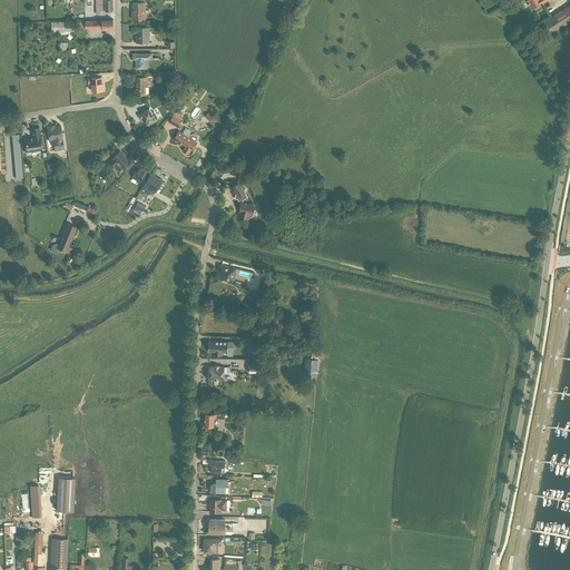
[(95,0),(96,13),(97,15),(106,15),(106,10),(112,10),(112,0),(95,0)]
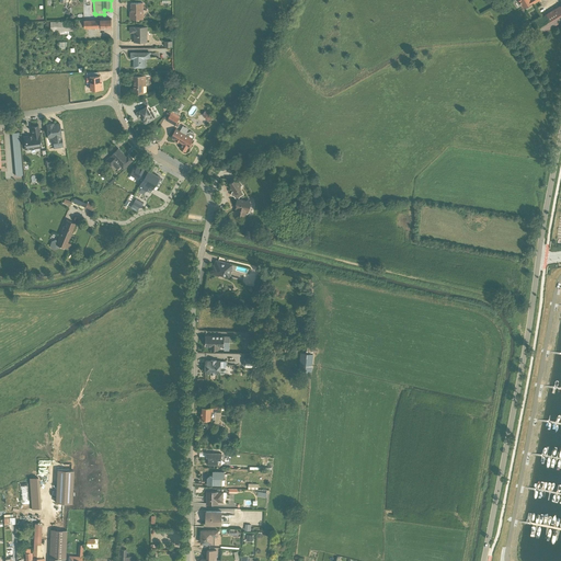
[(130,12),(130,19),(144,19),(144,3),(130,3),(132,12),(130,12)]
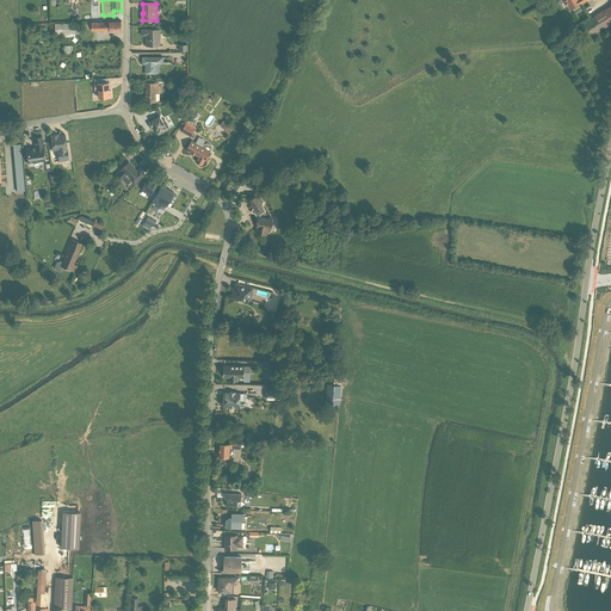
[(610,23),(610,4),(580,24),(588,37),(610,23)]
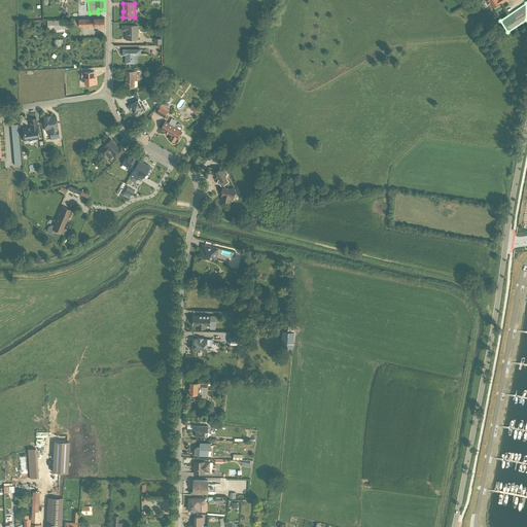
[(95,26),(105,26),(104,18),(73,19),(74,26),(79,26),(79,27),(94,26),(95,26)]
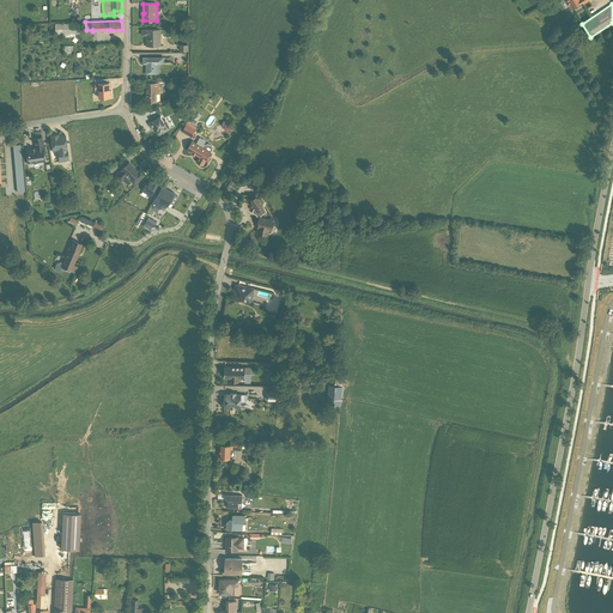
[(79,23),(55,24),(55,35),(80,34),(79,23)]
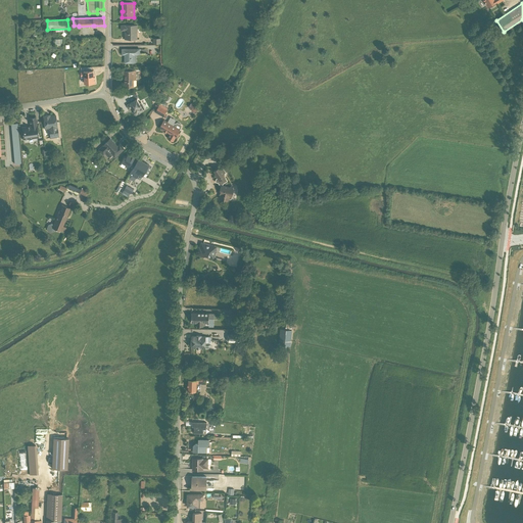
[(137,26),(122,26),(122,31),(125,31),(125,39),(137,39),(137,26)]
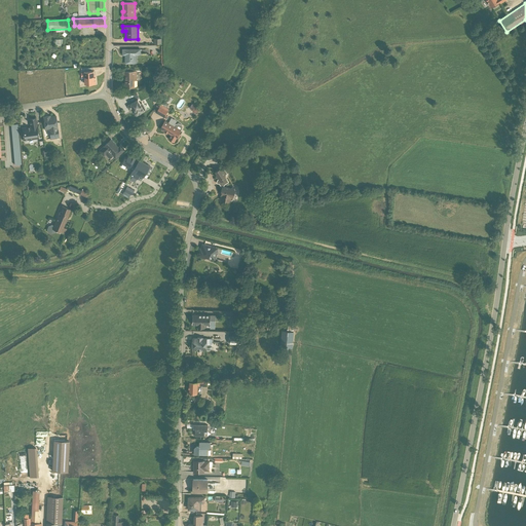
[(147,53),(148,50),(141,49),(122,49),(122,54),(125,54),(125,64),(136,64),(136,63),(137,63),(137,55),(141,55),(141,53),(147,53)]
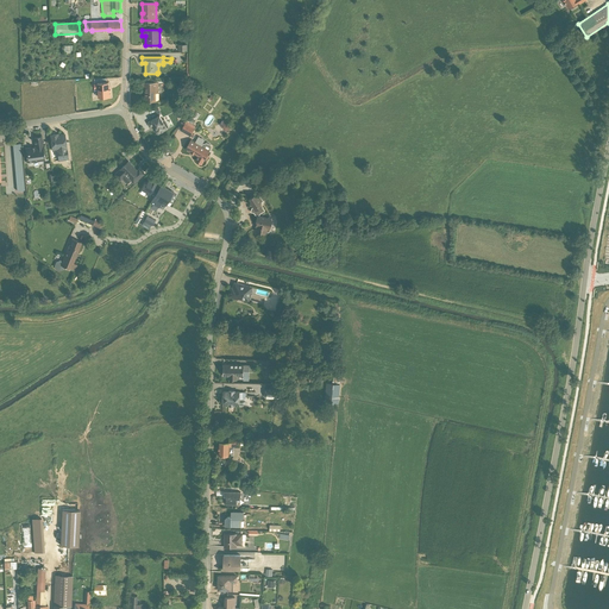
[(163,83),(163,79),(143,79),(143,82),(142,82),(142,87),(144,87),(144,102),(156,102),(156,93),(158,93),(158,82),(159,83),(163,83)]
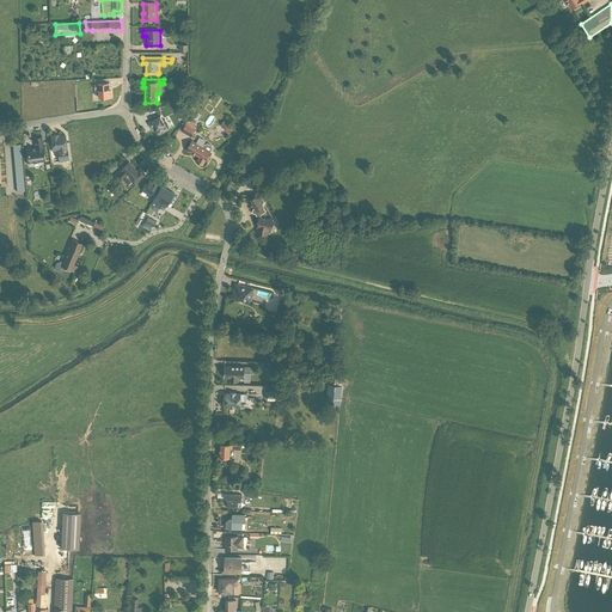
[(99,81),(97,81),(93,83),(95,97),(99,97),(109,96),(108,86),(99,86),(99,81)]
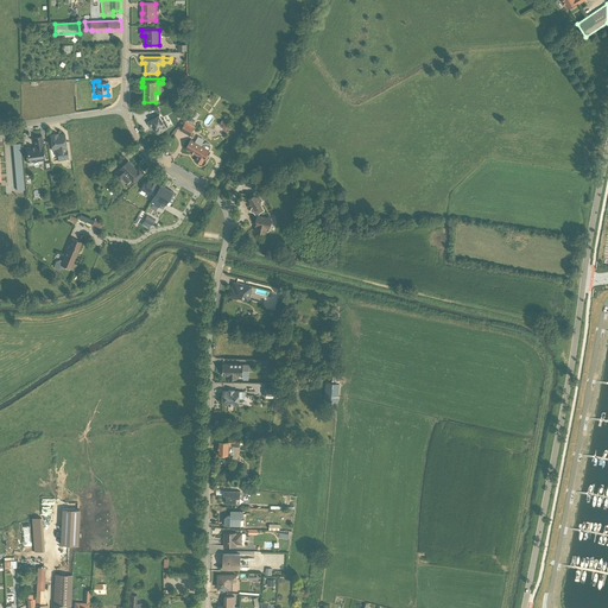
[(146,122),(150,127),(153,125),(156,128),(154,130),(157,133),(166,128),(168,127),(164,119),(162,120),(159,115),(146,122)]
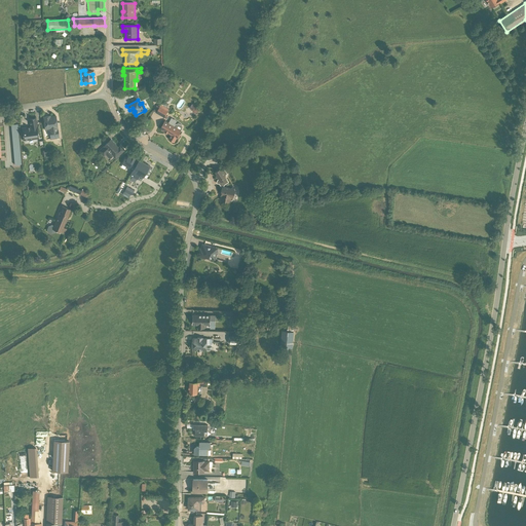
[(164,117),(168,109),(166,108),(167,106),(164,104),(163,106),(160,105),(159,107),(156,105),(153,111),(156,112),(156,113),(164,117)]
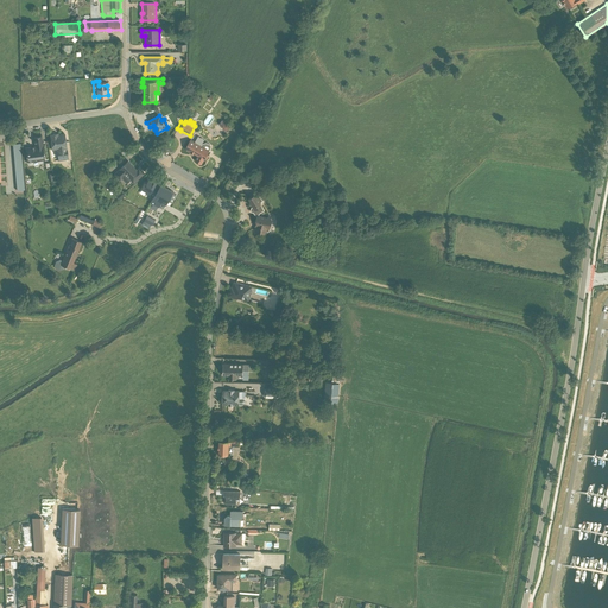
[(222,120),(219,125),(222,127),(223,130),(226,131),(228,130),(229,127),(228,124),(225,124),(222,120)]
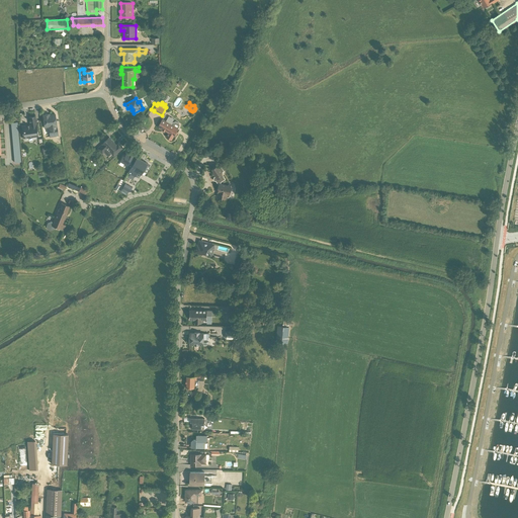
[(48,127),(50,138),(58,136),(55,114),(50,114),(49,113),(42,114),(45,127),(48,127)]
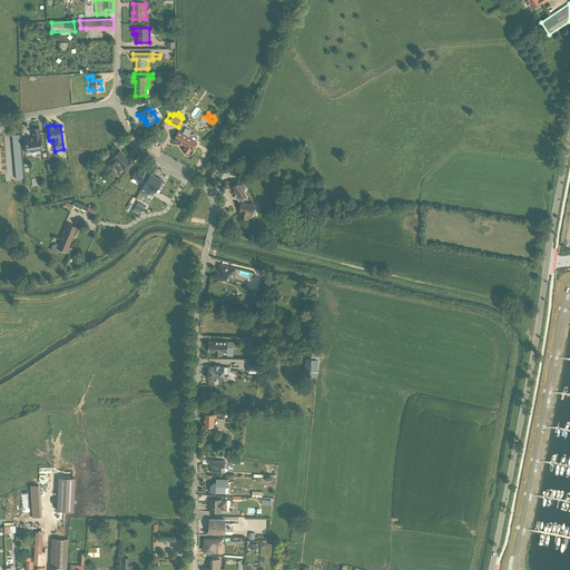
[(23,138),(26,153),(41,150),(39,128),(31,128),(32,137),(23,138)]
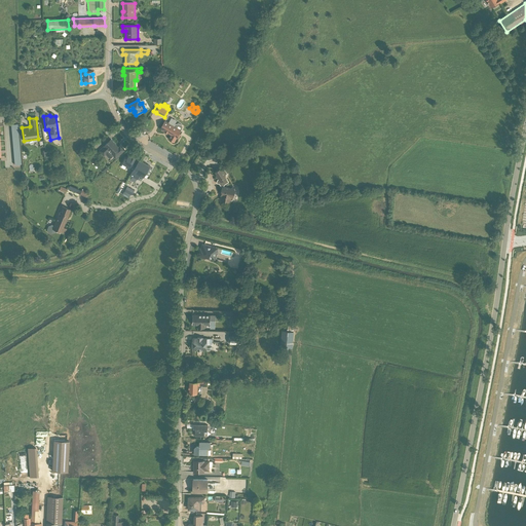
[(177,137),(179,138),(181,135),(179,134),(181,130),(182,127),(182,125),(178,123),(175,124),(174,126),(164,121),(160,129),(171,136),(168,139),(174,142),(177,137)]
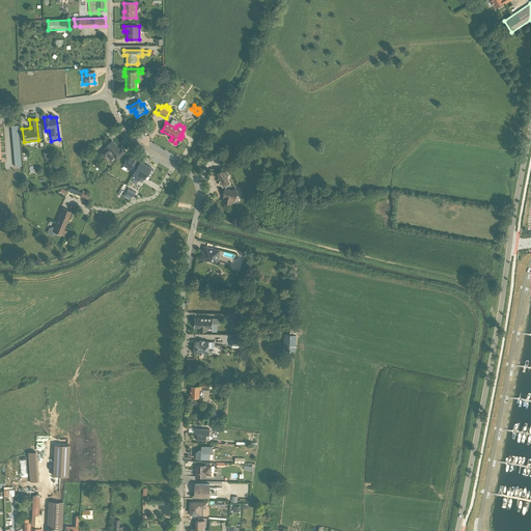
[(19,124),(11,126),(15,166),(21,166),(19,124)]
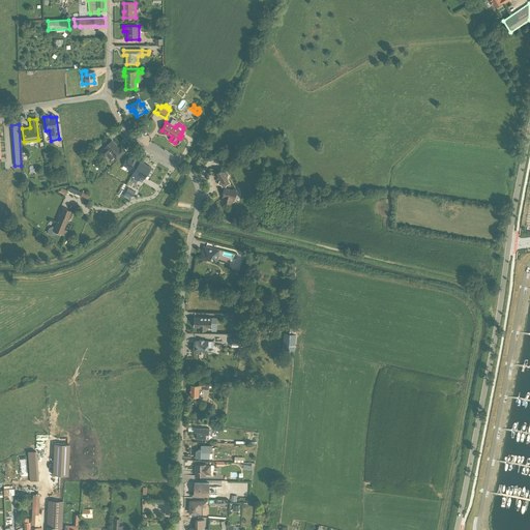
[(116,159),(125,150),(121,146),(119,148),(112,141),(99,152),(105,157),(107,156),(111,160),(114,157),(116,159)]
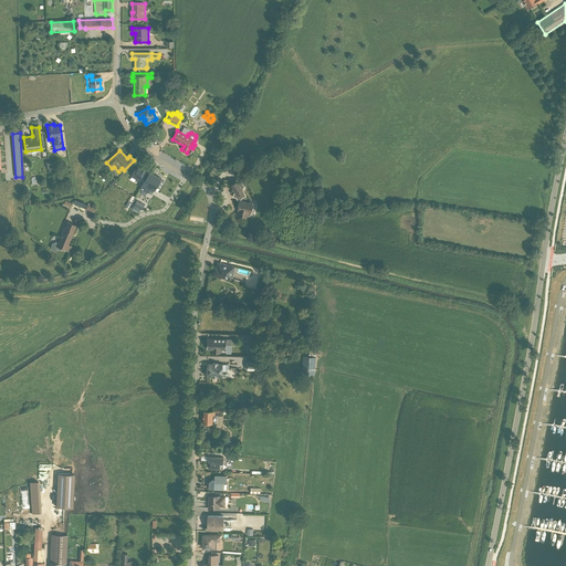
[(150,171),(149,171),(139,166),(136,171),(135,170),(132,176),(143,182),(140,188),(153,195),(153,192),(157,186),(159,188),(164,180),(161,179),(161,178),(159,177),(158,177),(149,173),(150,171)]
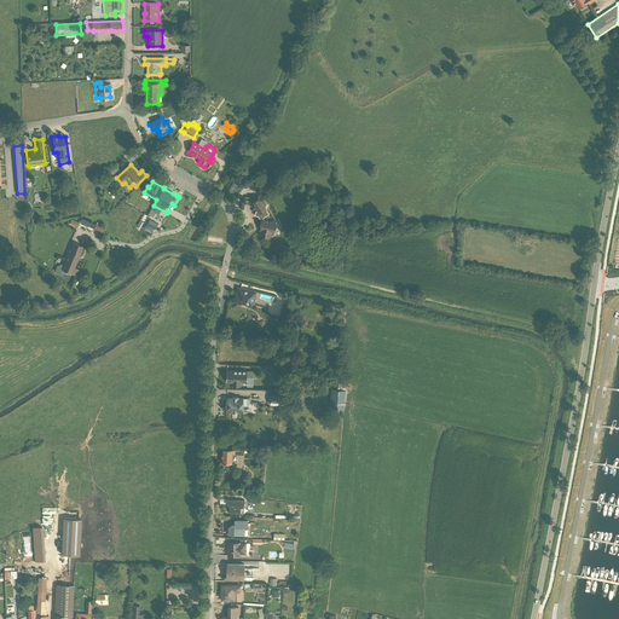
[(258,217),(260,220),(261,220),(260,224),(259,225),(258,227),(260,227),(261,230),(259,235),(260,236),(264,237),(264,238),(265,241),(267,241),(270,239),(270,237),(271,236),(272,236),(273,235),(276,223),(275,220),(272,221),(264,219),(264,218),(268,214),(265,207),(265,206),(267,204),(265,200),(262,201),(261,201),(259,198),(253,202),(254,206),(254,207),(253,208),(255,212),(255,214),(256,215),(255,217),(258,217)]
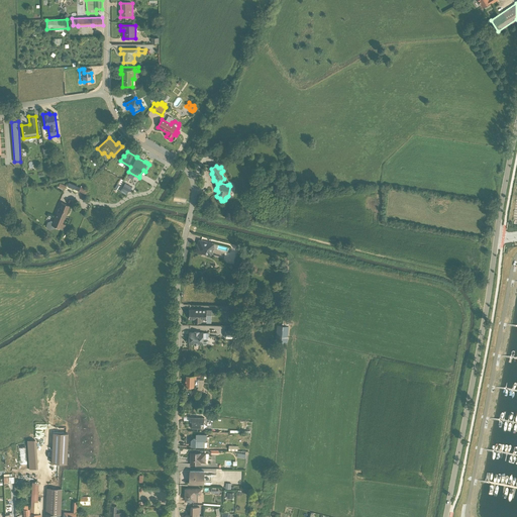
[(68,182),(67,186),(84,194),(88,195),(90,191),(88,190),(89,189),(86,188),(86,190),(68,182)]
